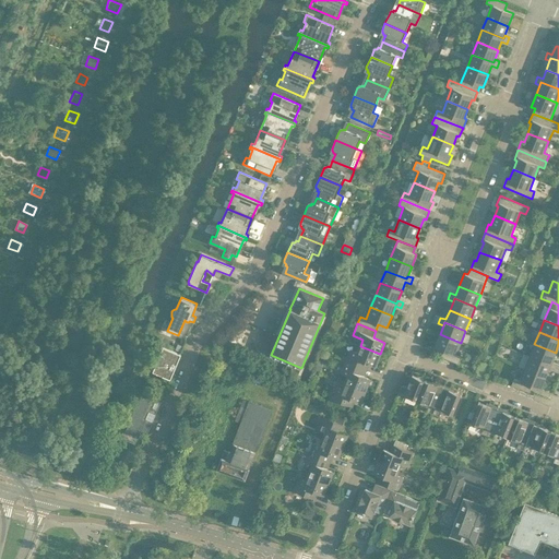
[(443,351),(441,357),(459,364),(462,357),(455,355),(461,343),(440,334),(435,347),(443,351)]
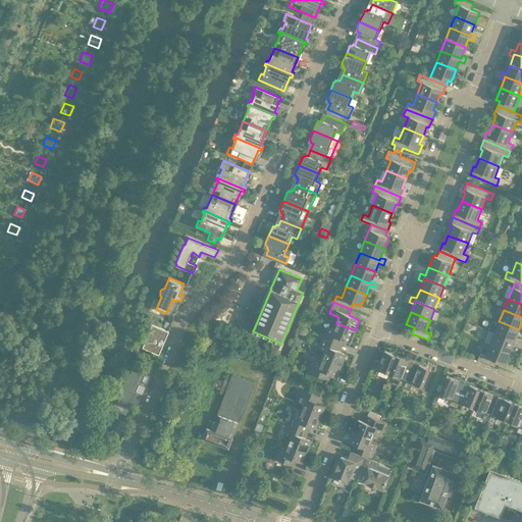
[(519,329),(499,321),(494,333),(514,341),(515,337),(519,329)]
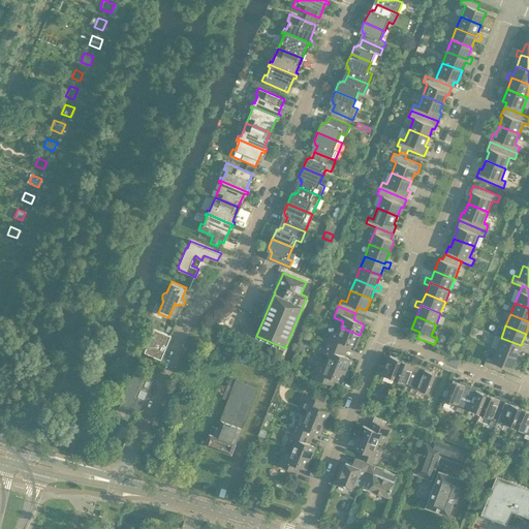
[(143,351),(160,359),(169,335),(153,328),(143,351)]
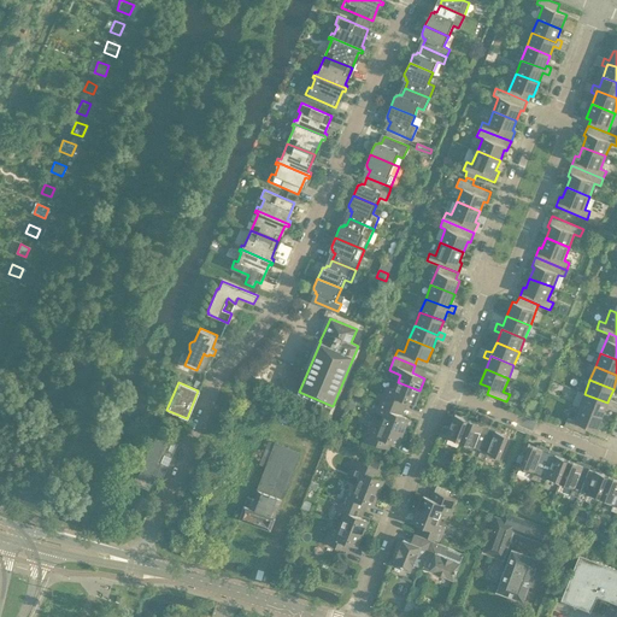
[(415,404),(419,391),(398,382),(394,389),(388,387),(385,395),(380,393),(378,398),(382,399),(404,407),(406,401),(415,404)]
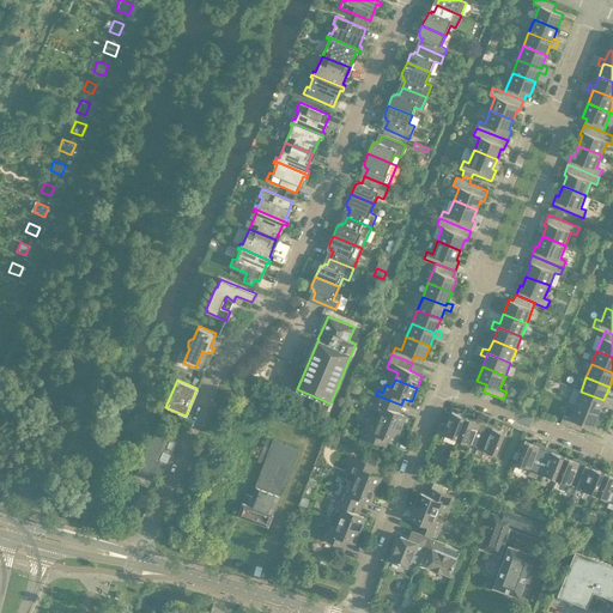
[(604,400),(581,392),(575,405),(599,413),(602,404),(608,406),(611,399),(605,396),(604,400)]
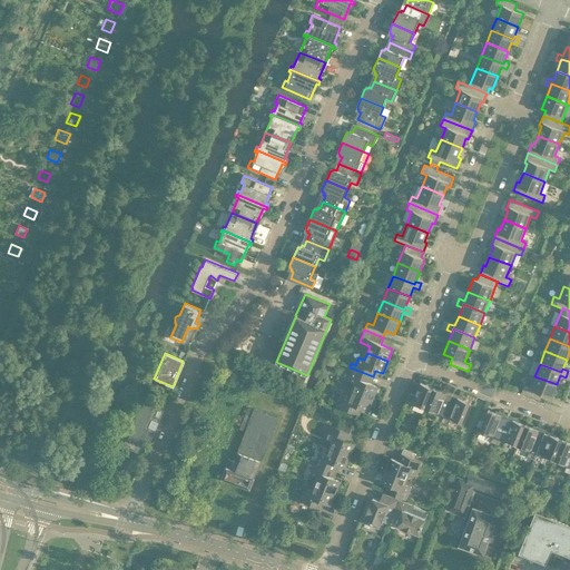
[(377,386),(370,383),(373,376),(353,369),(349,381),(355,383),(352,390),(373,399),(377,386)]
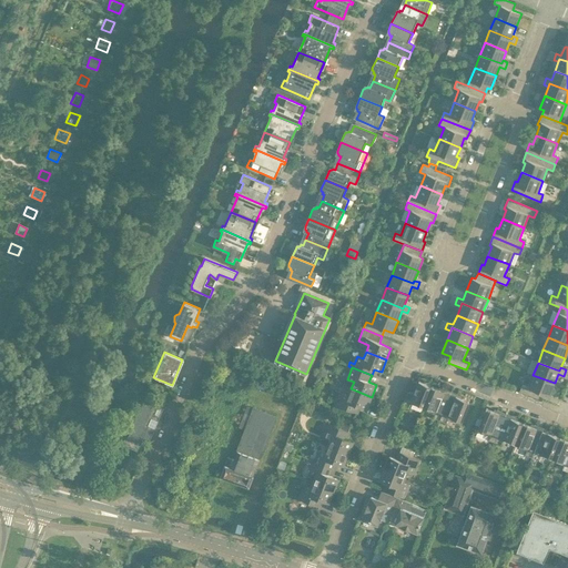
[(555,383),(533,375),(528,387),(523,385),(519,392),(538,398),(540,393),(549,396),(555,383)]
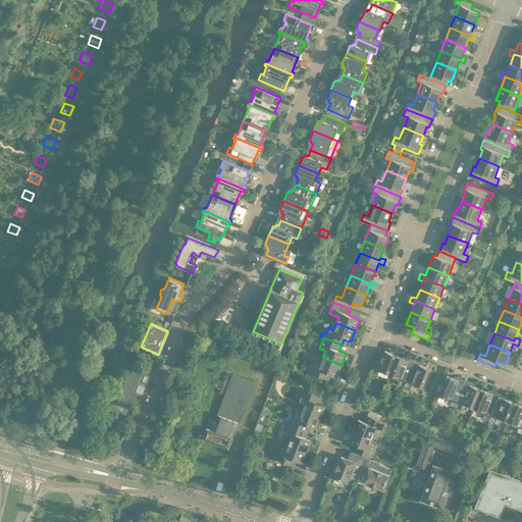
[(380,362),(374,360),(369,372),(375,375),(377,371),(388,375),(397,355),(385,351),(382,357),(380,362)]
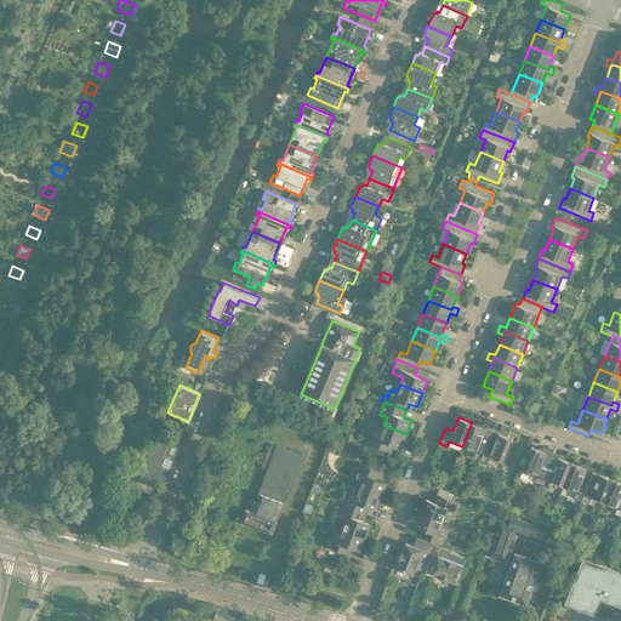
[(483,427),(472,422),(462,446),(476,453),(473,457),(480,460),(494,428),(484,425),(483,427)]
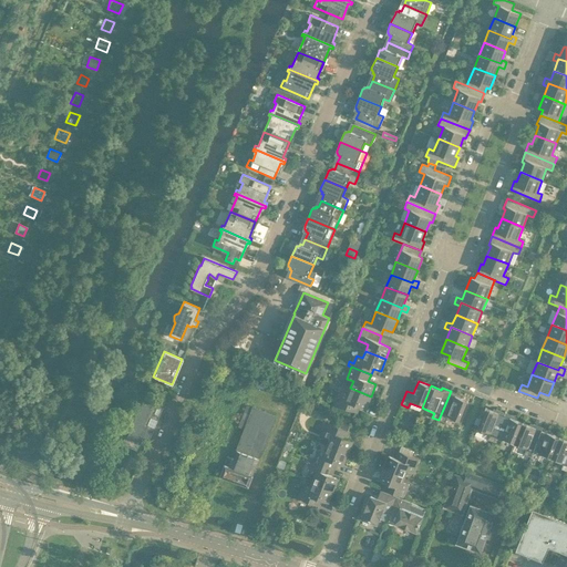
[(371,397),(350,388),(348,394),(341,392),(337,404),(356,412),(359,405),(366,409),(371,397)]
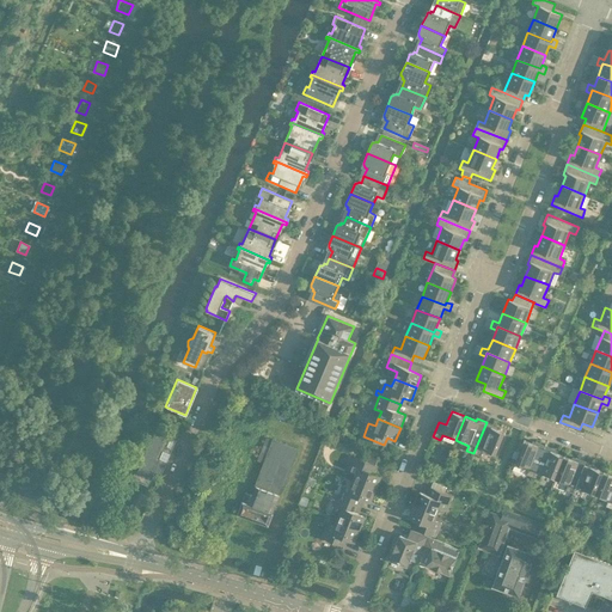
[(496,426),(487,422),(473,453),(481,456),(483,451),(496,457),(506,433),(495,428),(496,426)]
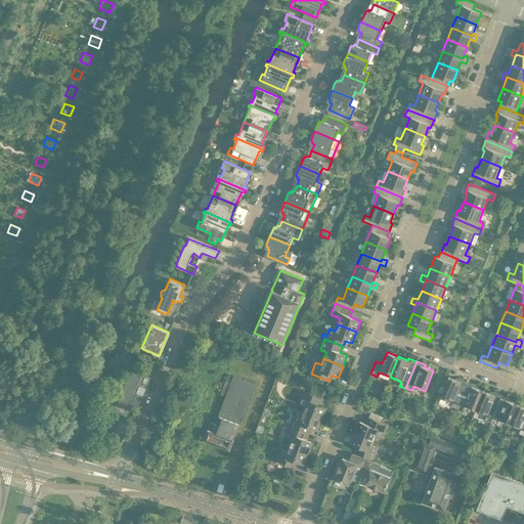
[(129,375),(116,405),(128,410),(132,401),(138,403),(149,376),(132,368),(129,375)]
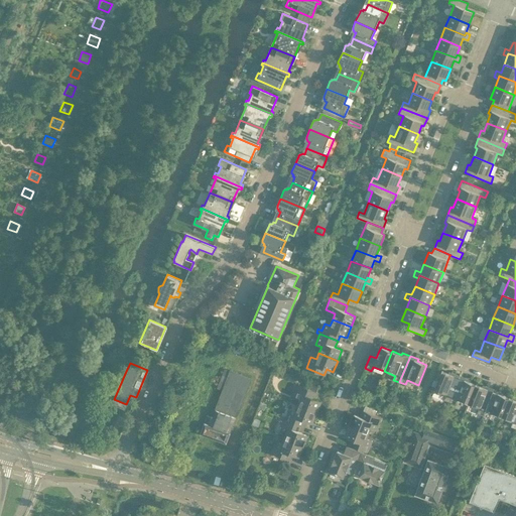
[(226,442),(250,378),(230,371),(224,368),(217,388),(223,390),(213,417),(207,415),(205,423),(201,432),(226,442)]
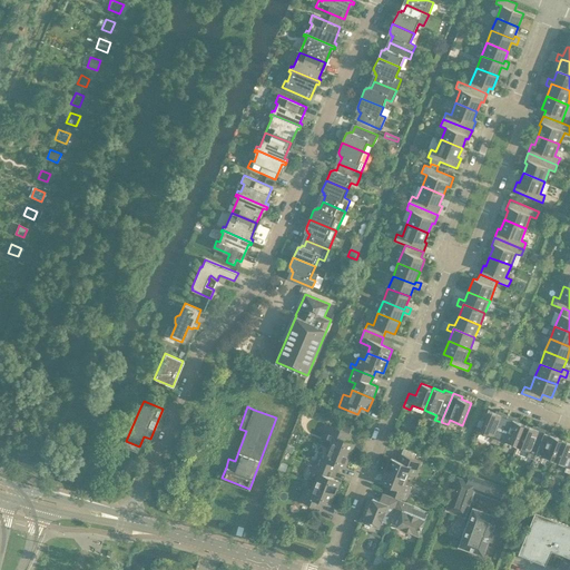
[(490,442),(497,444),(508,415),(499,411),(498,414),(488,410),(479,432),(491,436),(490,442)]
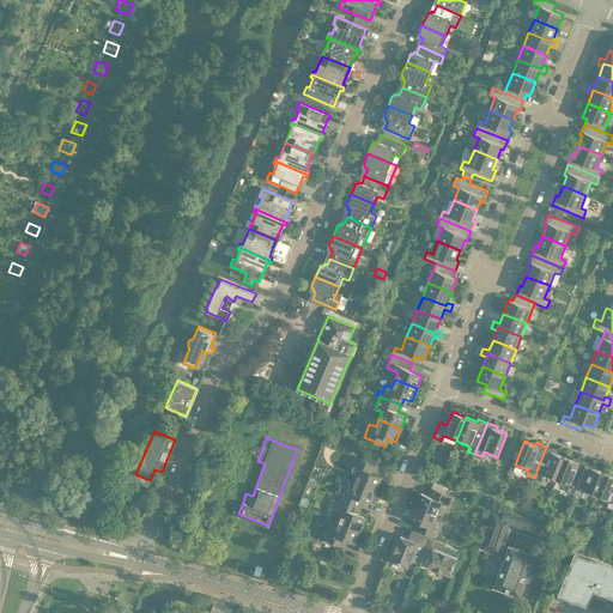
[(556,450),(546,447),(534,478),(541,480),(542,475),(556,481),(565,457),(554,453),(556,450)]
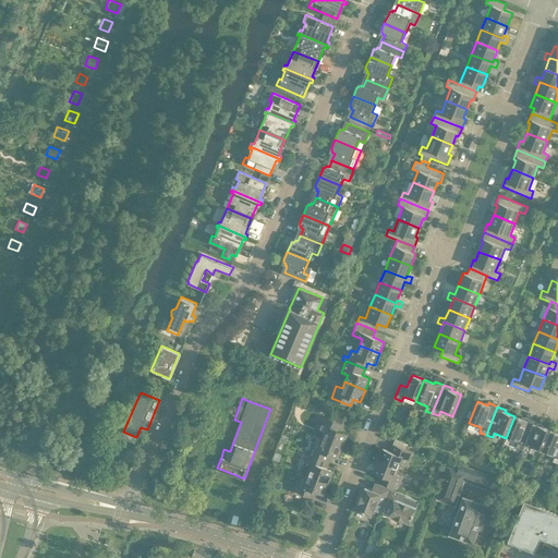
[(348,434),(340,432),(342,424),(344,419),(335,415),(332,421),(324,416),(318,429),(325,432),(323,438),(342,446),(348,434)]
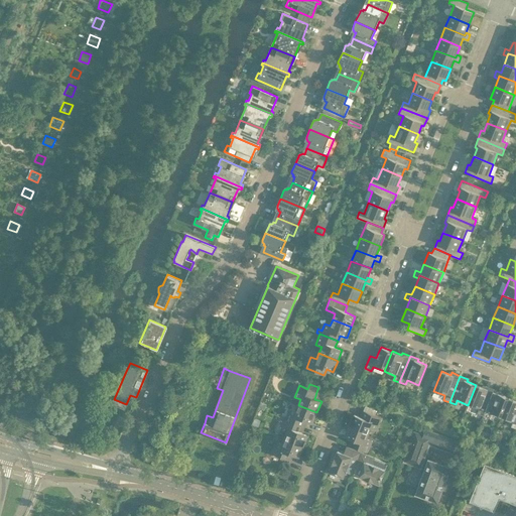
[(485,388),(476,385),(468,405),(479,409),(477,413),(483,415),(494,389),(486,386),(485,388)]
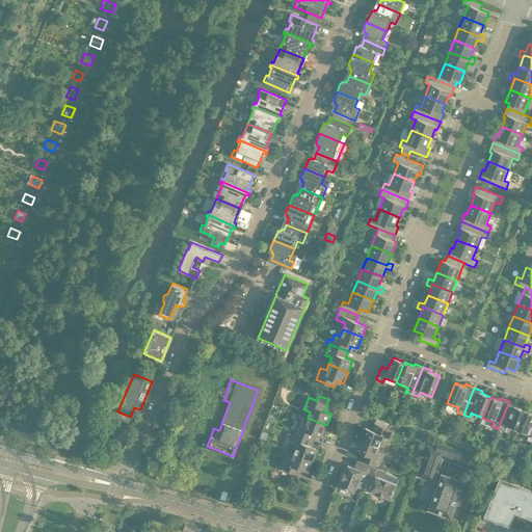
[(517,404),(509,401),(498,428),(504,431),(506,427),(516,431),(526,410),(516,407),(517,404)]
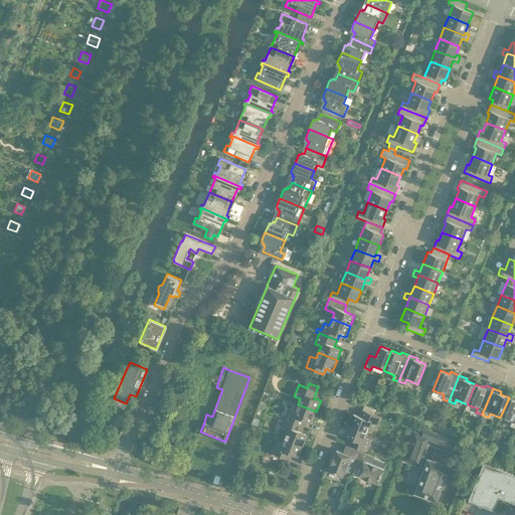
[(514,399),(509,397),(500,417),(511,421),(510,425),(514,427),(514,399)]
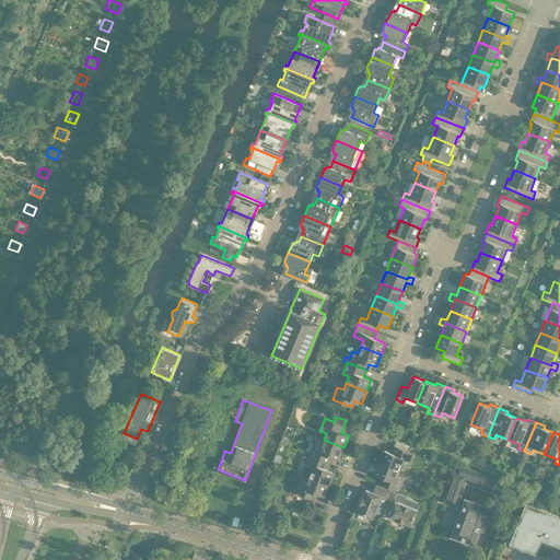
[(315,443),(310,455),(329,463),(331,456),(339,459),(343,447),(324,440),(321,446),(315,443)]
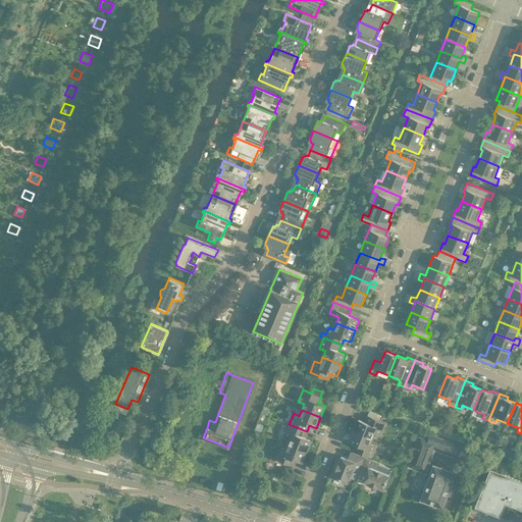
[(367,416),(365,422),(358,419),(354,430),(372,438),(375,432),(380,434),(385,423),(367,416)]
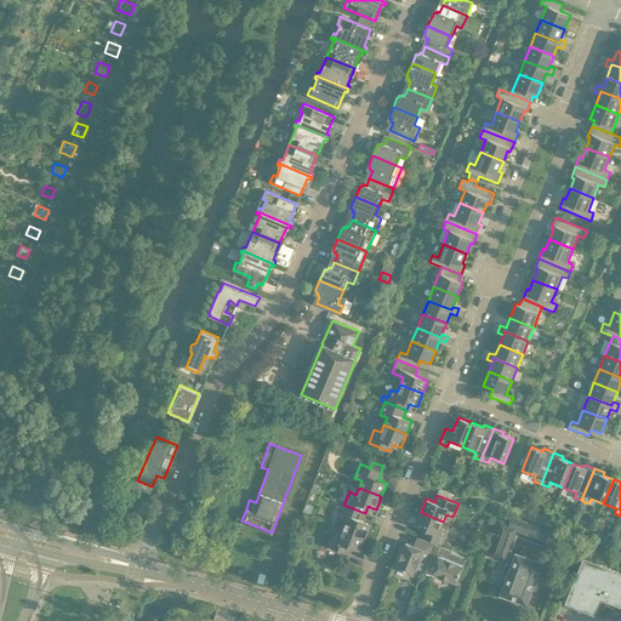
[(365,513),(343,505),(339,518),(346,520),(342,528),(365,537),(370,524),(362,520),(365,513)]
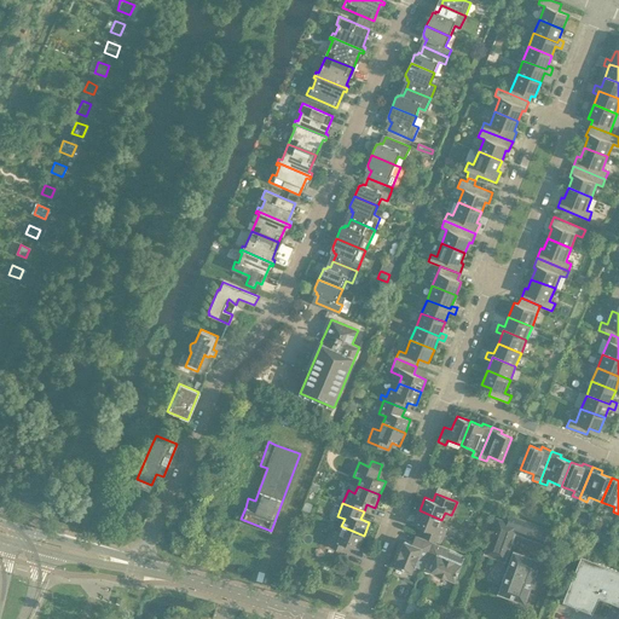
[(420,510),(414,524),(422,527),(420,534),(424,537),(440,543),(446,530),(439,527),(441,520),(420,510)]
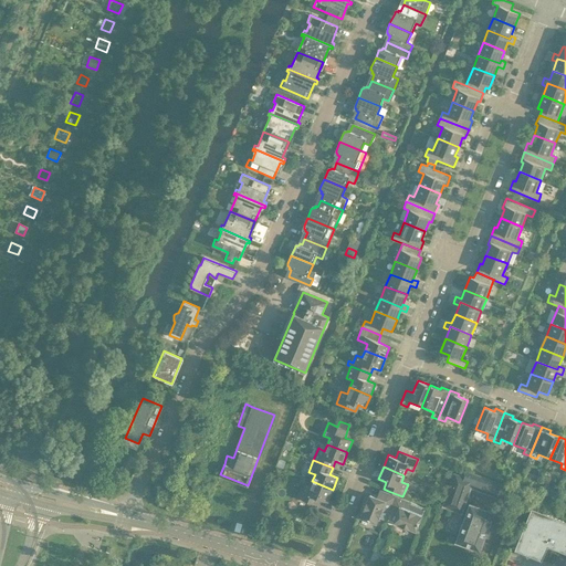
[(463,471),(461,477),(473,481),(470,488),(499,498),(503,485),(463,471)]
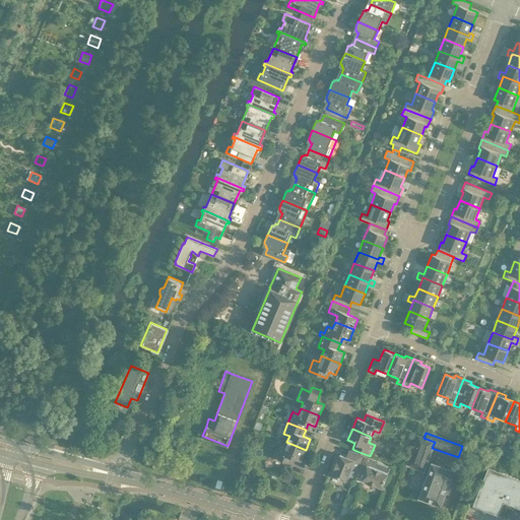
[(432,448),(435,442),(424,438),(418,436),(409,459),(426,465),(432,448)]
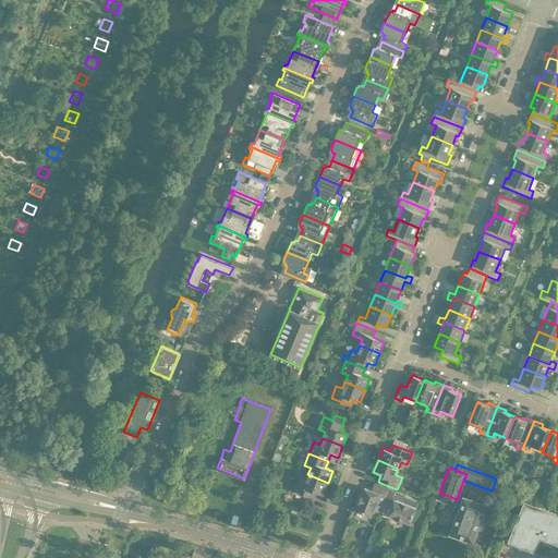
[(328,483),(307,474),(305,481),(299,478),(294,490),(313,498),(316,492),(323,495),(328,483)]
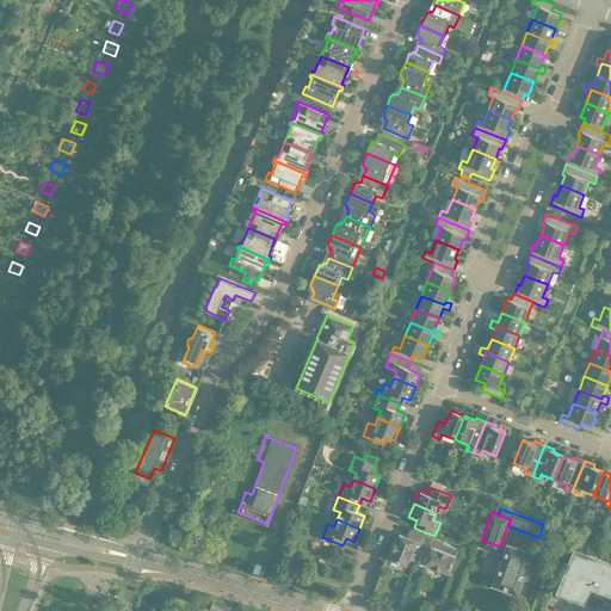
[(427,536),(413,530),(411,529),(407,537),(400,535),(390,559),(406,565),(412,550),(420,553),(427,536)]
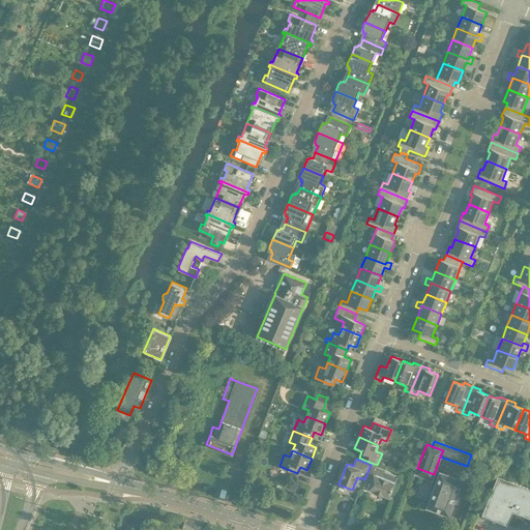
[(376,467),(371,465),(364,479),(372,482),(369,489),(389,497),(398,476),(376,467)]
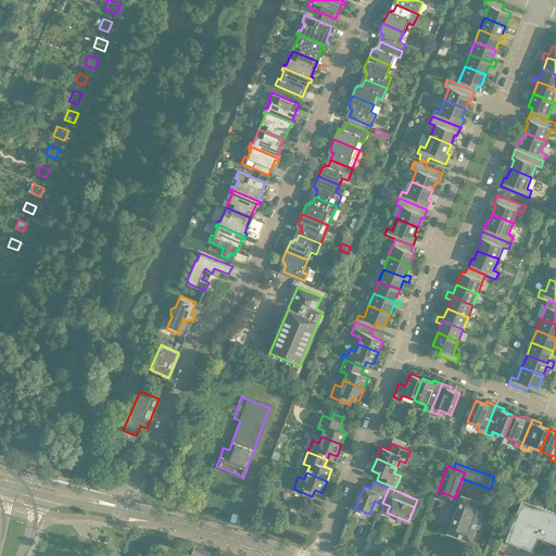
[(452,522),(449,532),(471,541),(484,504),(463,495),(455,515),(454,515),(451,521),(452,522)]
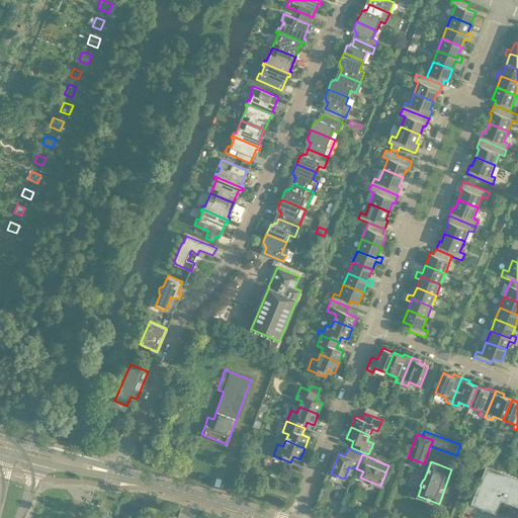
[(482,508),(483,510),(486,509),(496,513),(502,500),(517,506),(517,477),(487,464),(471,503),(482,508)]
